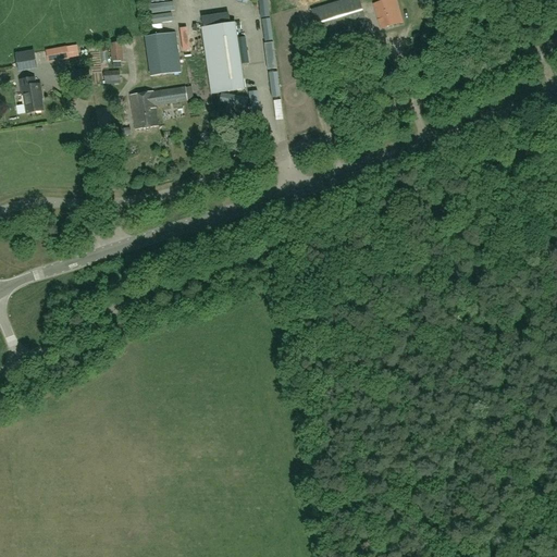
[(149,0),(149,2),(170,9),(172,0),(149,0)]
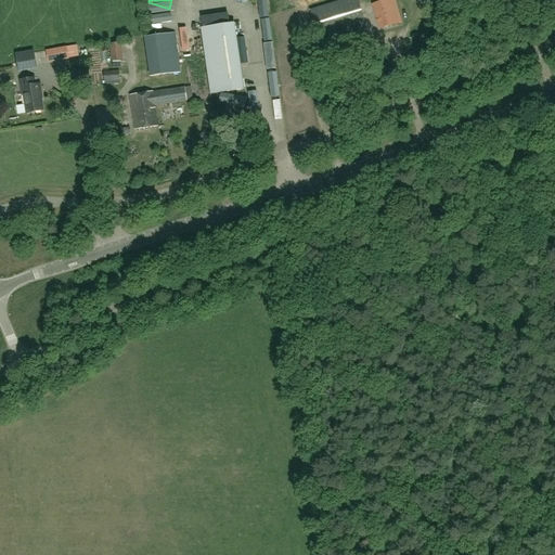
[(341,0),(309,10),(317,31),(343,24),(345,30),(365,25),(357,0),(341,0)]
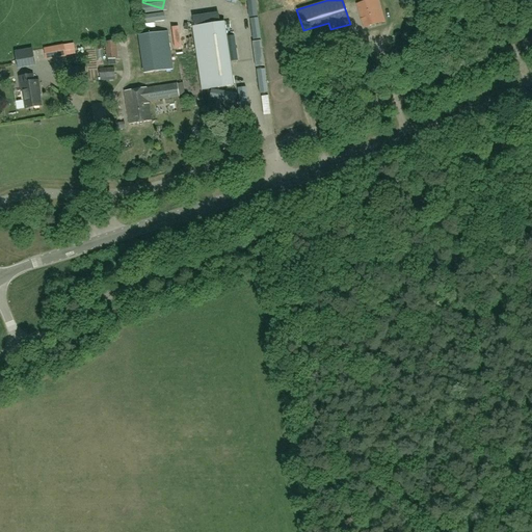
[(384,21),(377,0),(373,0),(357,5),(364,27),(384,21)]
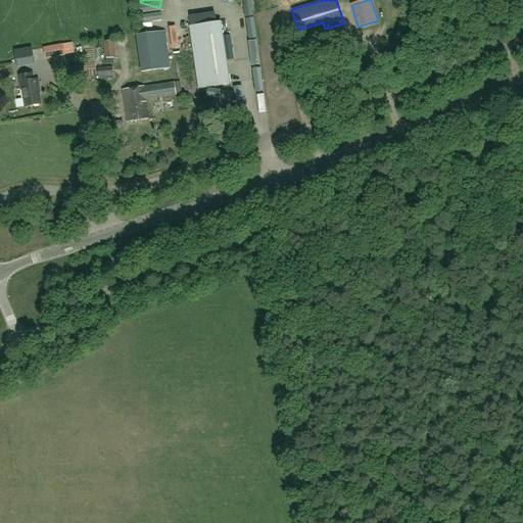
[(253,17),(246,18),(250,43),(257,42),(253,17)]
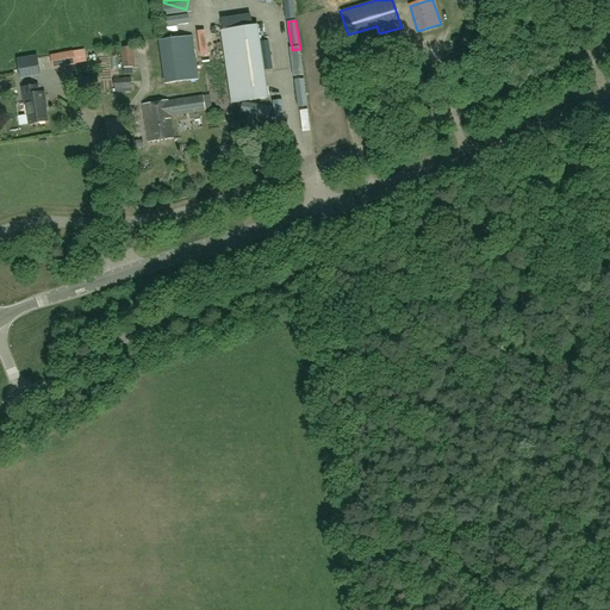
[(260,39),(257,26),(222,31),(232,104),(268,98),(265,70),(275,69),(272,38),(260,39)]
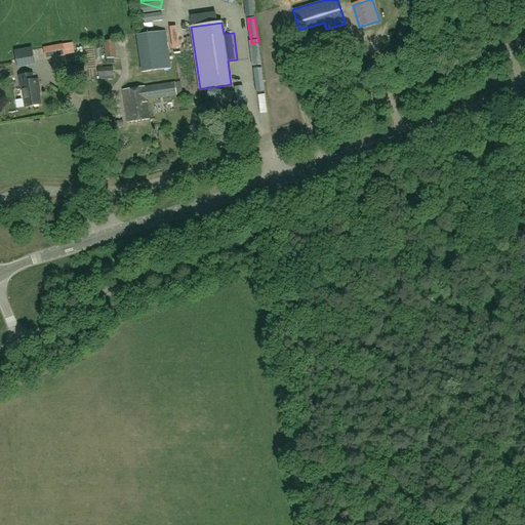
[(170,29),(171,55),(180,54),(178,29),(170,29)]
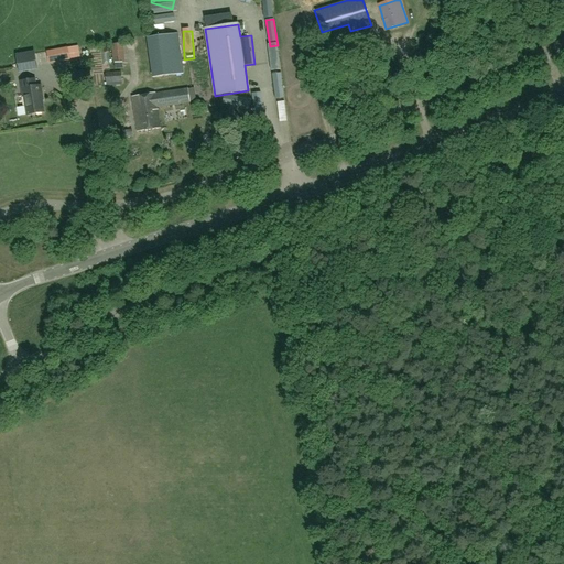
[(183,74),(177,33),(147,38),(152,78),(183,74)]
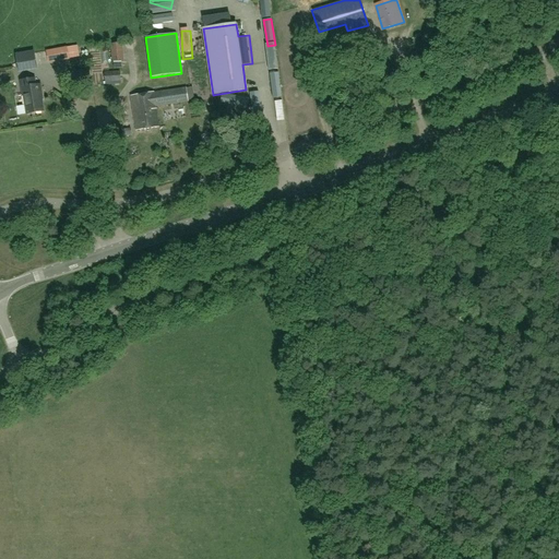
[(110,45),(111,62),(125,61),(122,43),(110,45)]
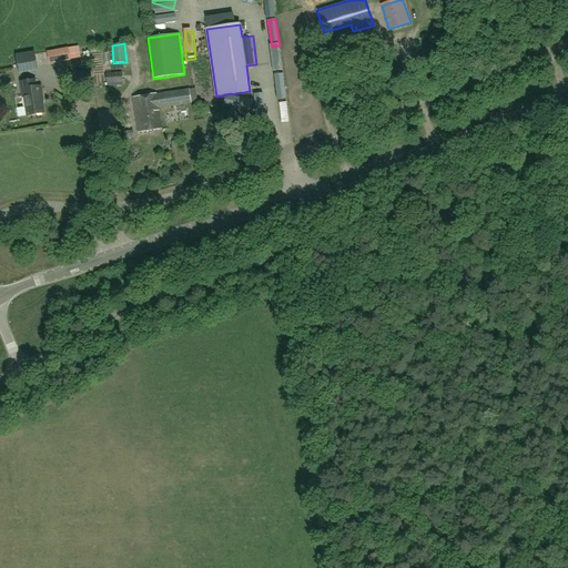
[(68,48),(47,51),(49,64),(70,60),(68,48)]
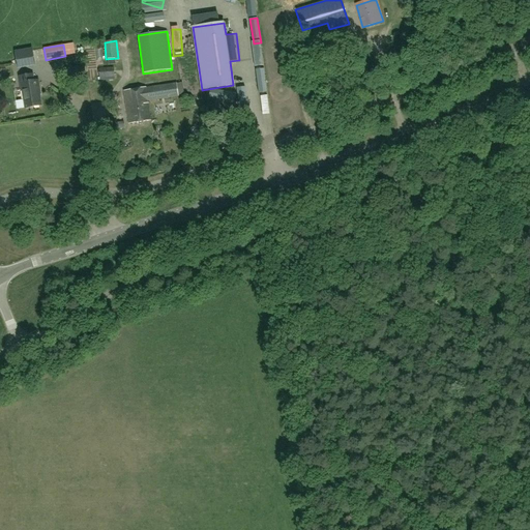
[(258,71),(265,70),(264,47),(257,48),(258,71)]
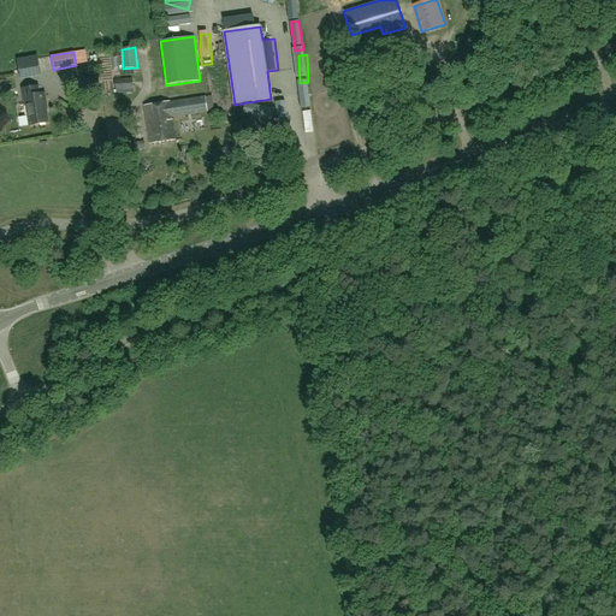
[(43,73),(41,61),(21,65),(23,76),(43,73)]
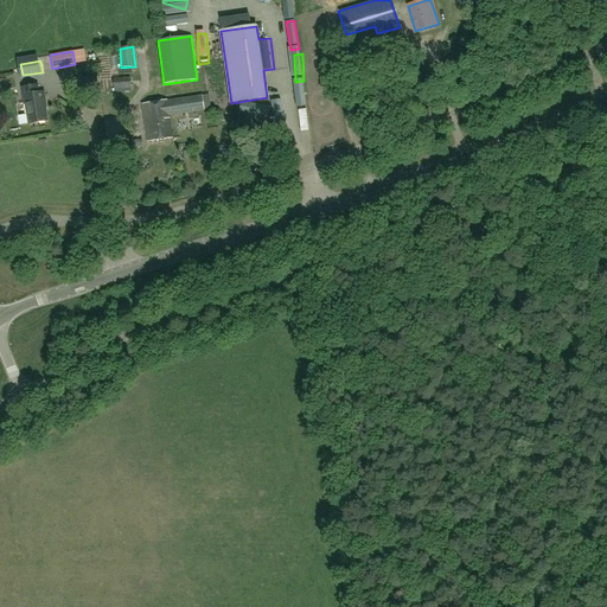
[(113,78),(114,89),(132,88),(131,77),(113,78)]
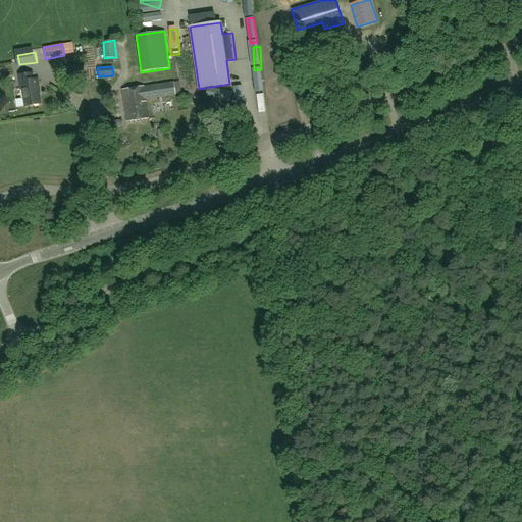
[(33,73),(19,75),(21,90),(22,89),(25,106),(41,104),(38,88),(39,88),(38,80),(34,80),(33,73)]
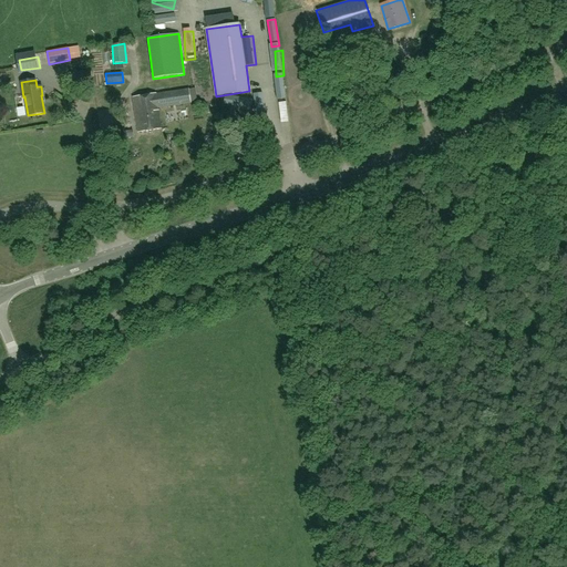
[(265,109),(272,105),(264,88),(257,91),(265,109)]
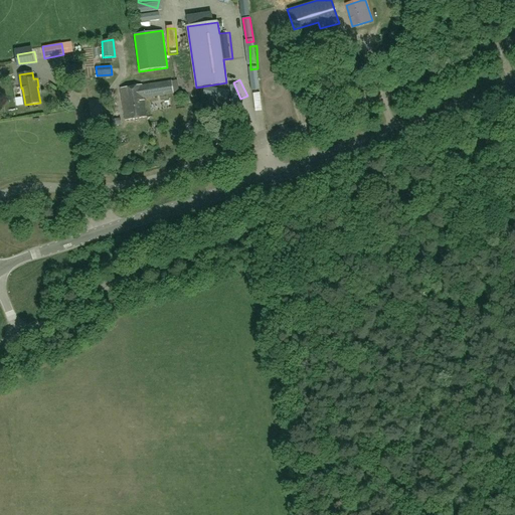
[(142,84),(121,89),(126,121),(147,117),(144,99),(174,94),(172,80),(142,86),(142,84)]
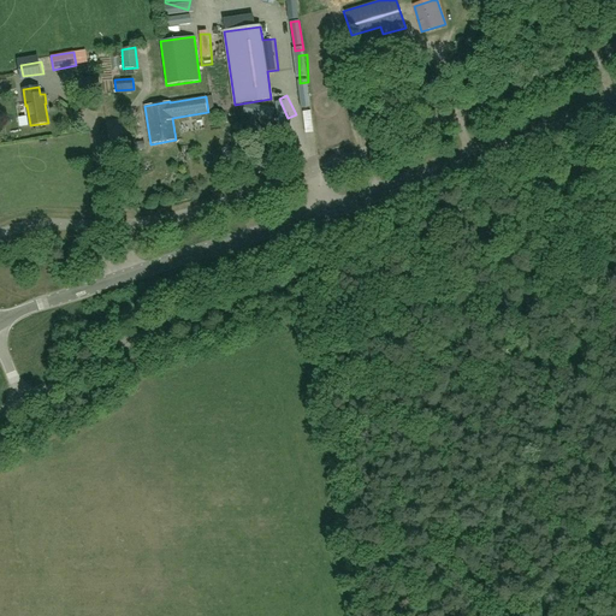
[(59,122),(61,134),(70,131),(67,119),(59,122)]
